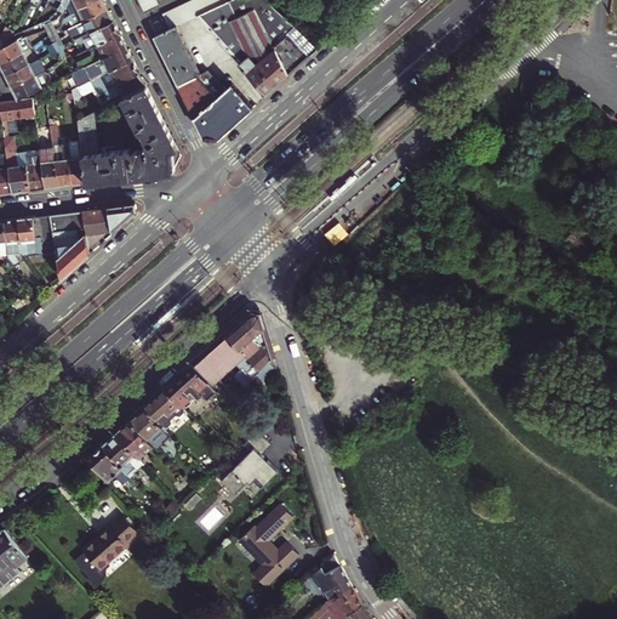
[(78,26),(83,23),(107,11),(101,0),(98,0),(76,11),(76,13),(70,17),(63,21),(64,24),(69,22),(72,27),(76,24),(78,26)]
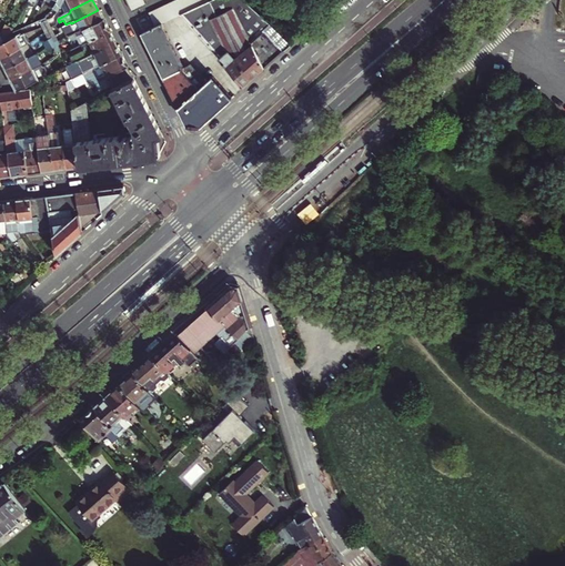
[(60,7),(64,16),(70,12),(70,10),(64,0),(63,0),(62,3),(60,7)]
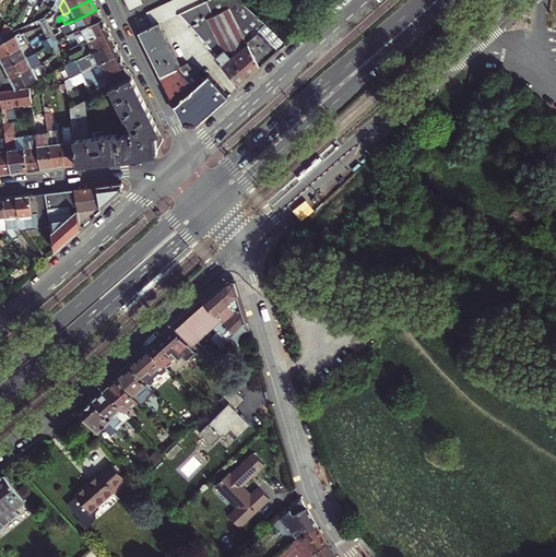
[(63,0),(69,10),(89,0),(63,0)]
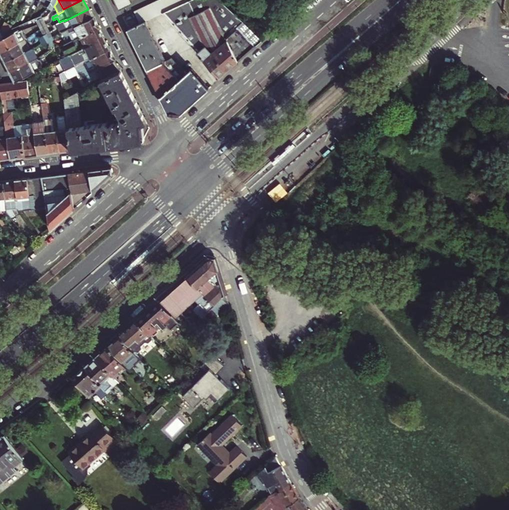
[(169,11),(164,0),(162,0),(158,2),(163,14),(169,11)]
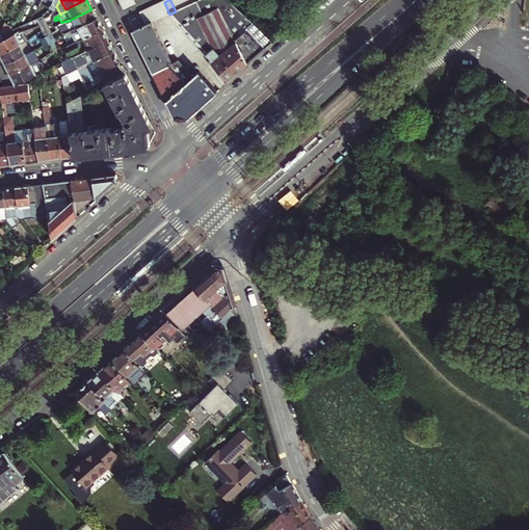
[(253,37),(259,31),(232,4),(227,0),(199,0),(195,2),(189,5),(182,8),(176,11),(169,15),(167,16),(204,57),(211,50),(218,58),(219,57),(235,45),(245,67),(264,51),(253,37)]
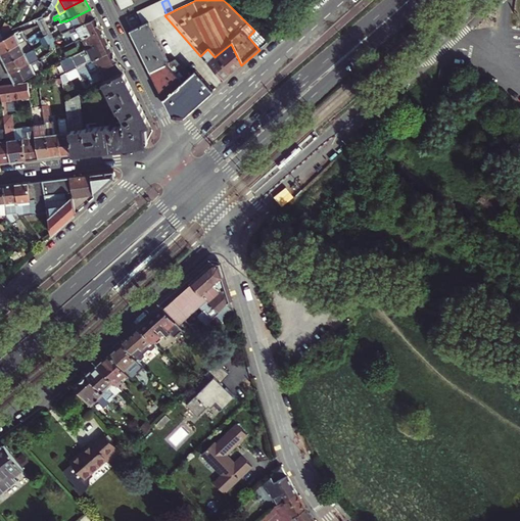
[(175,0),(168,0),(173,11),(179,8),(175,0)]
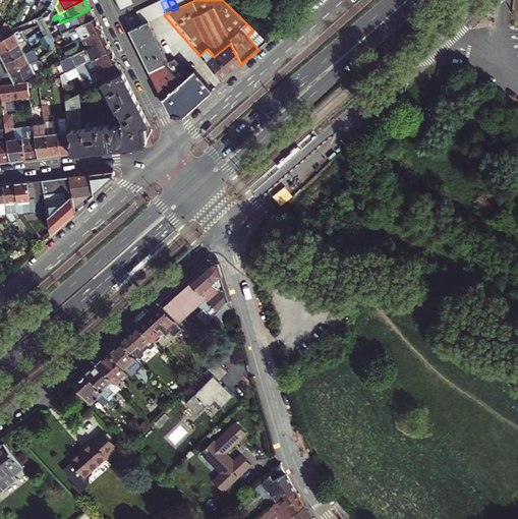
[(117,6),(119,12),(132,7),(129,1),(117,6)]
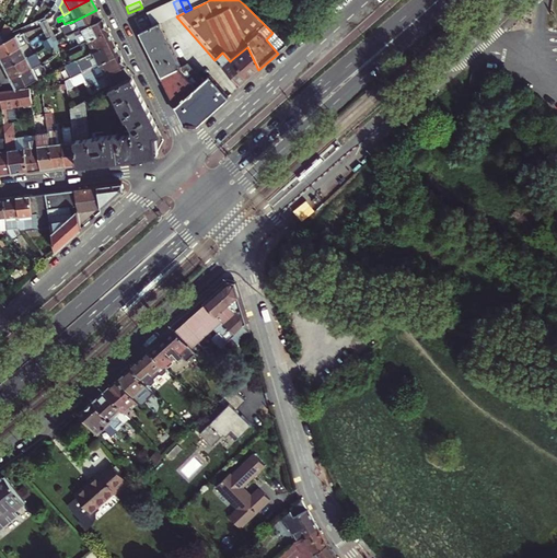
[(178,15),(173,2),(166,6),(172,19),(176,16),(178,15)]
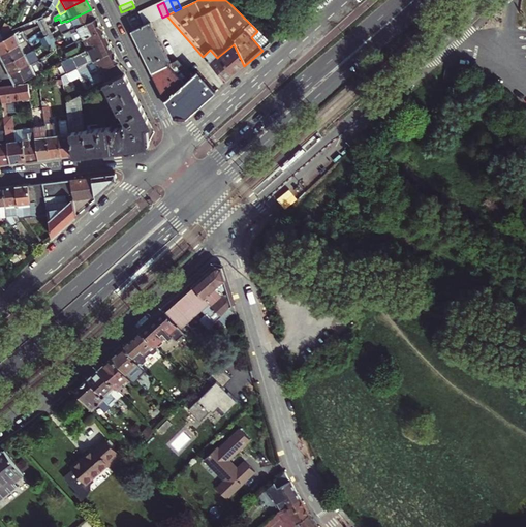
[(162,18),(157,5),(151,8),(156,21),(162,18)]
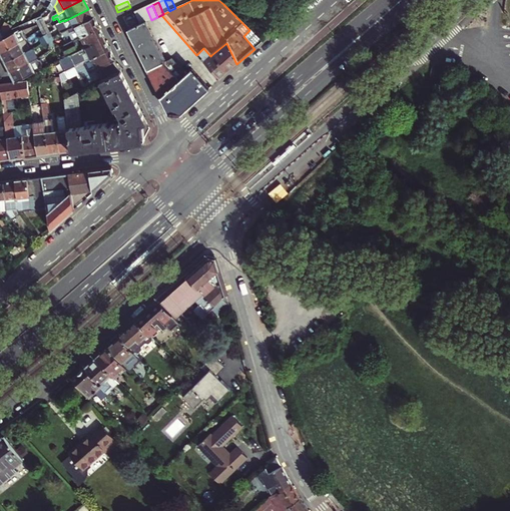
[(151,20),(146,8),(139,11),(145,23),(151,20)]
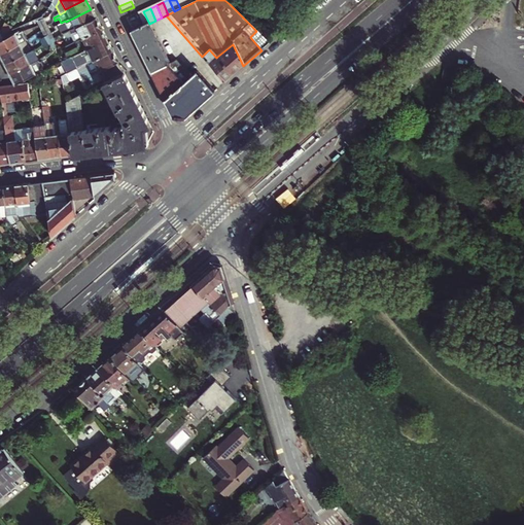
[(91,9),(70,20),(75,29),(95,19),(91,9)]
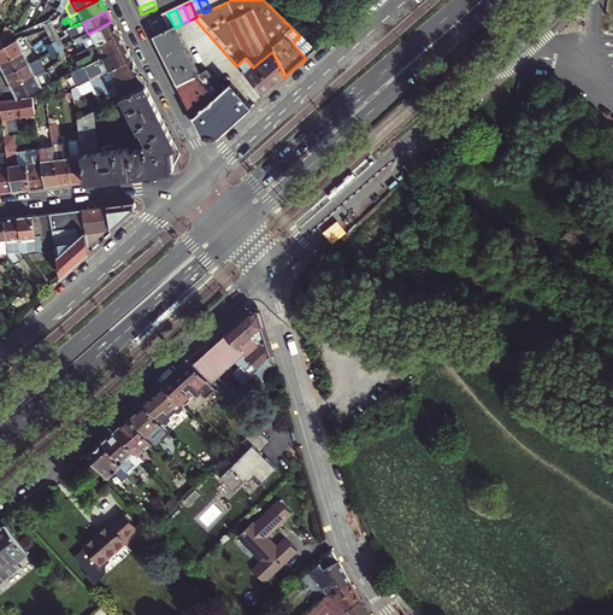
[(160,17),(168,30),(174,28),(175,28),(168,13),(160,17)]
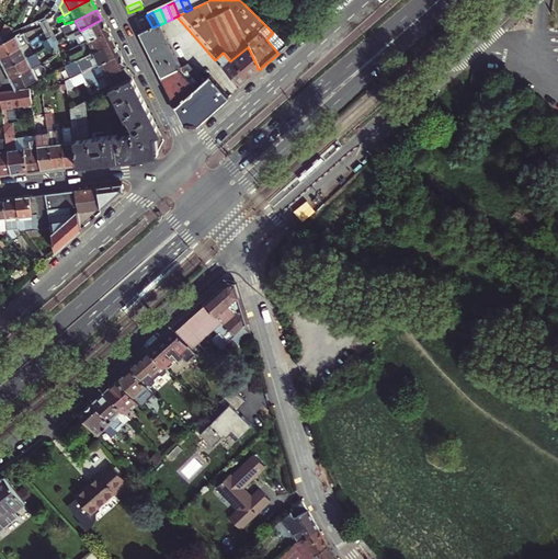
[(75,37),(79,46),(106,32),(101,20),(80,31),(76,33),(66,37),(64,38),(65,43),(75,37)]
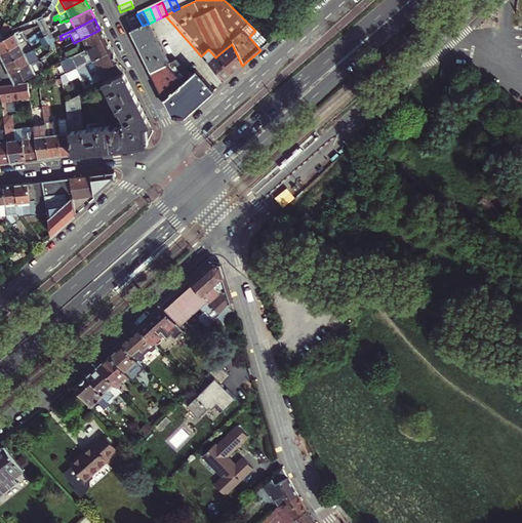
[(66,22),(67,24),(71,31),(75,29),(70,19),(66,22)]
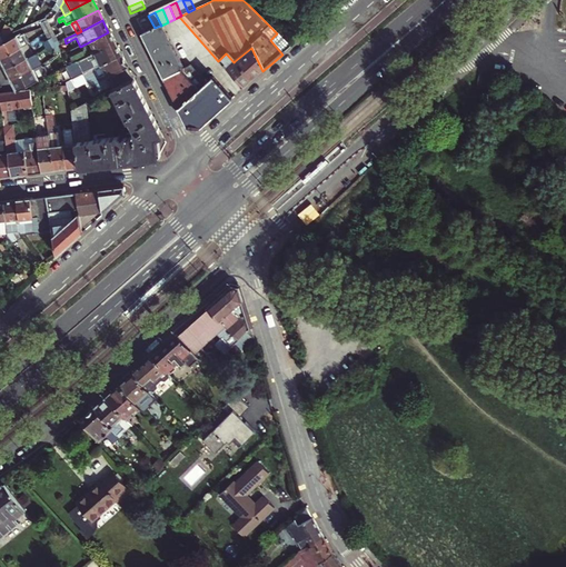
[(67,38),(77,33),(72,26),(62,30),(67,38)]
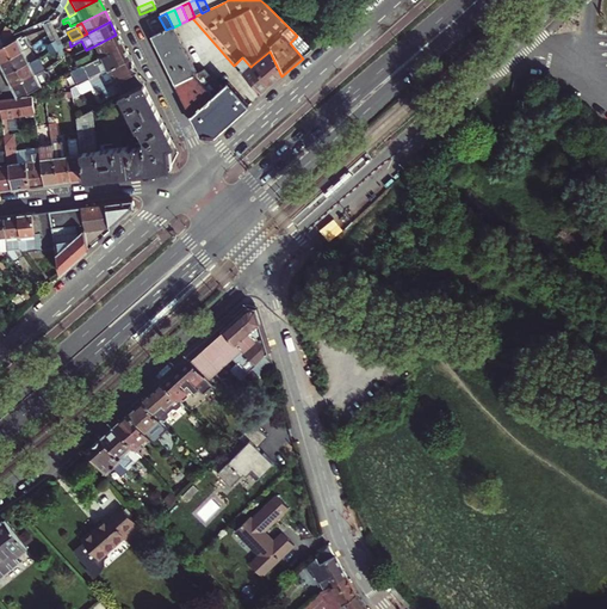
[(196,75),(172,28),(166,30),(152,37),(175,87),(204,73),(203,72),(196,75)]
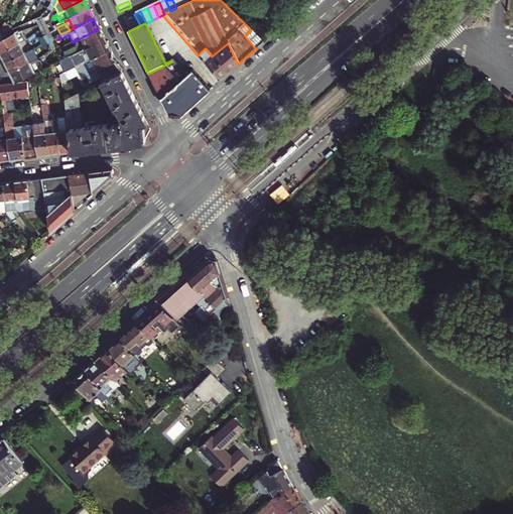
[(104,40),(98,29),(73,42),(78,53),(104,40)]
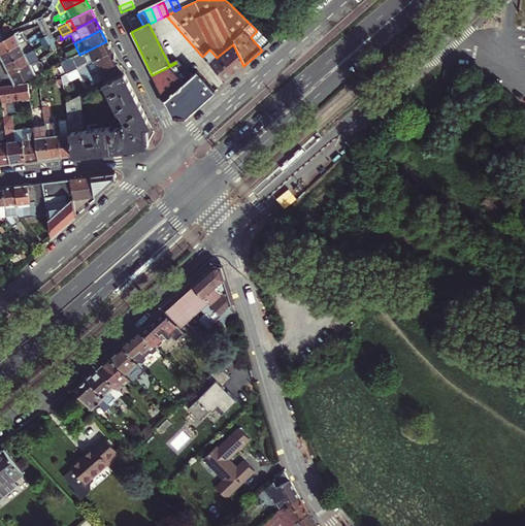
[(0,56),(25,43),(20,34),(20,32),(3,41),(0,42),(0,56)]
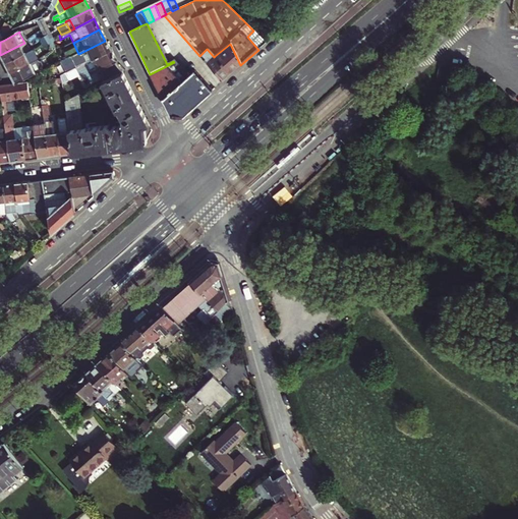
[(60,40),(64,47),(67,46),(72,43),(69,35),(60,40)]
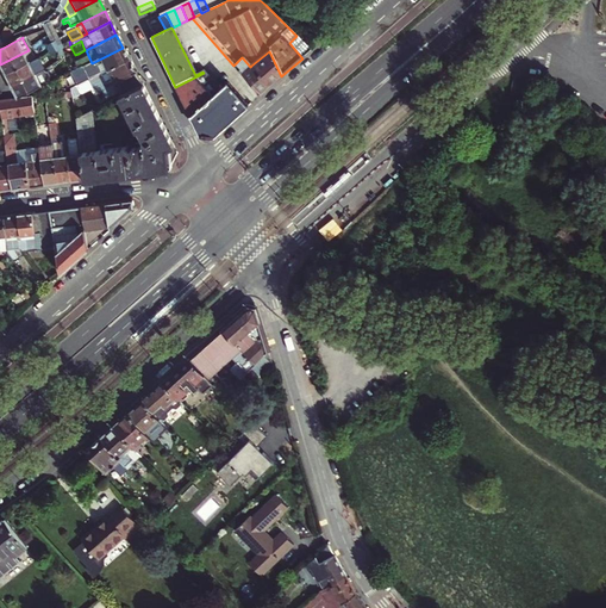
[(92,63),(81,68),(87,81),(89,80),(129,60),(123,48),(92,63)]
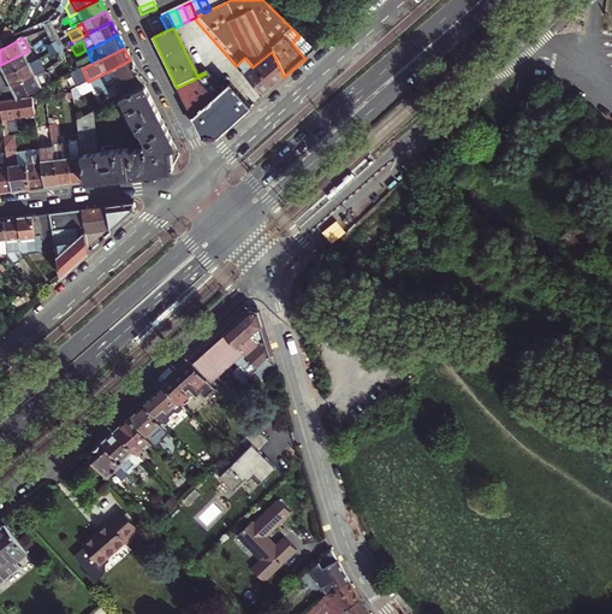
[(5,77),(35,62),(29,51),(0,65),(0,69),(5,77)]
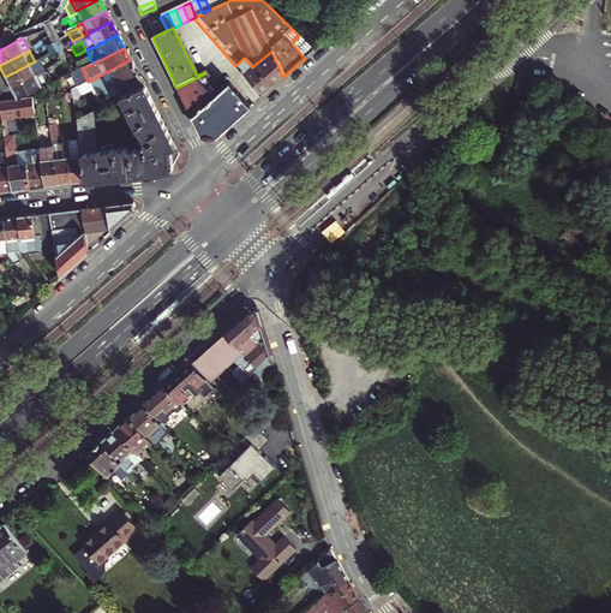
[(244,58),(235,66),(262,96),(283,77),(271,52),(253,66),(252,67),(244,58)]
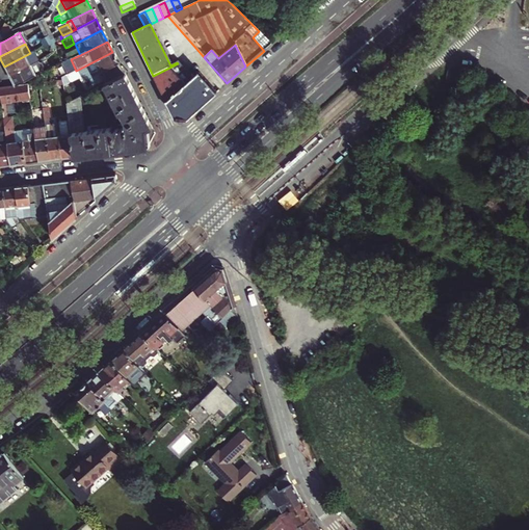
[(4,67),(9,77),(29,65),(37,61),(32,52),(30,53),(4,67)]
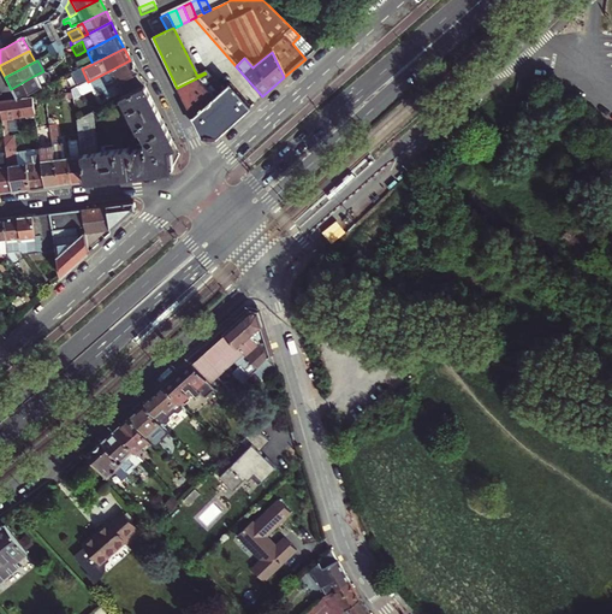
[(93,84),(90,87),(91,89),(95,88),(96,90),(99,90),(106,101),(118,95),(119,100),(143,88),(130,60),(90,81),(93,84)]
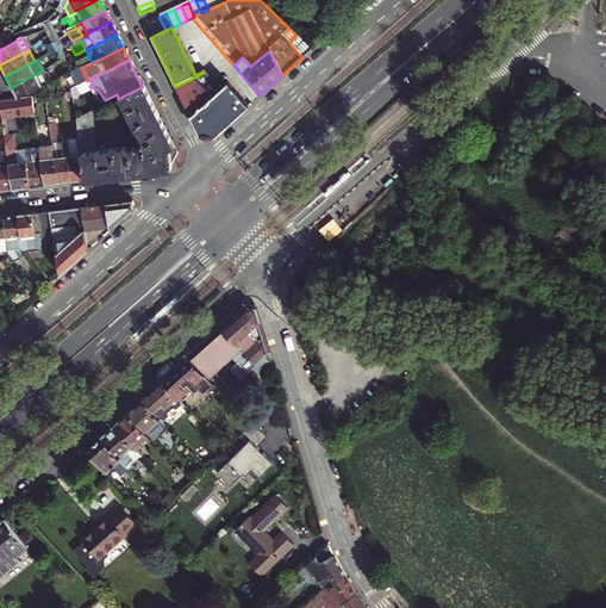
[(204,73),(175,87),(180,97),(200,136),(212,138),(219,131),(236,117),(247,107),(227,85),(219,91),(204,73)]
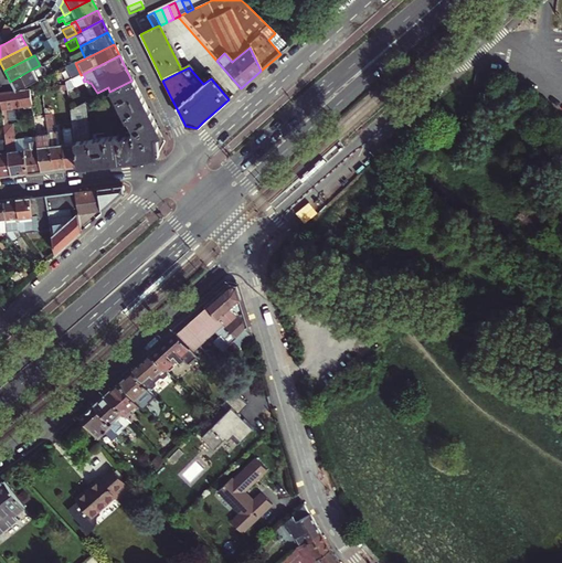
[(10,82),(16,93),(36,82),(31,70),(10,82)]
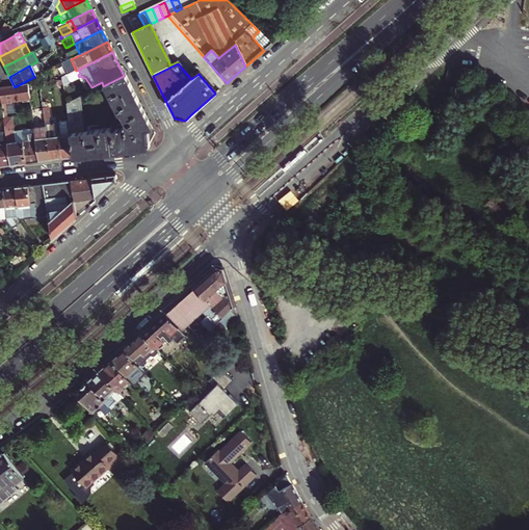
[(103,86),(102,86),(117,116),(118,116),(125,126),(123,130),(111,131),(111,130),(83,133),(77,134),(81,157),(108,154),(147,149),(153,135),(131,89),(124,76),(103,86)]
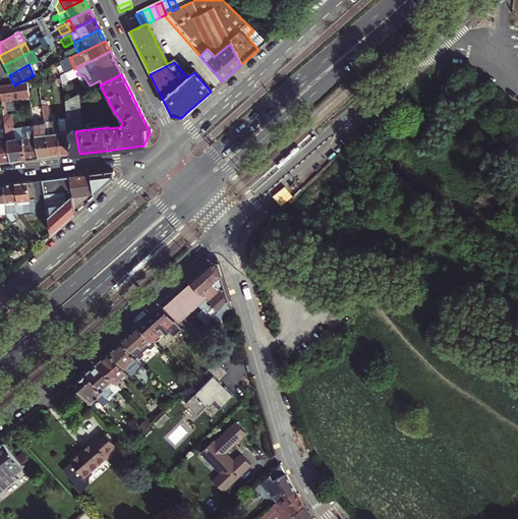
[(0,102),(27,98),(25,83),(14,85),(0,88),(0,102)]
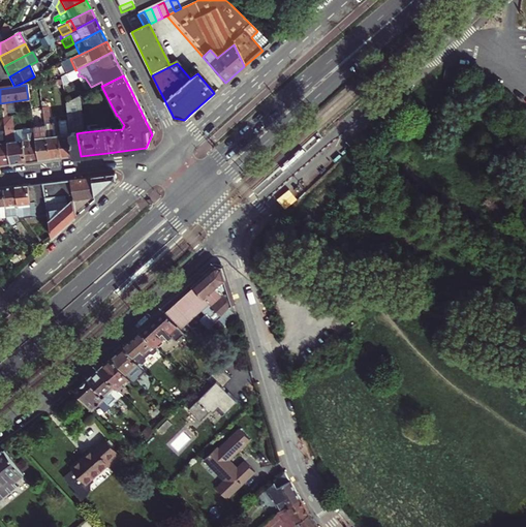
[(64,104),(67,125),(68,133),(76,133),(83,132),(79,97),(64,104)]
